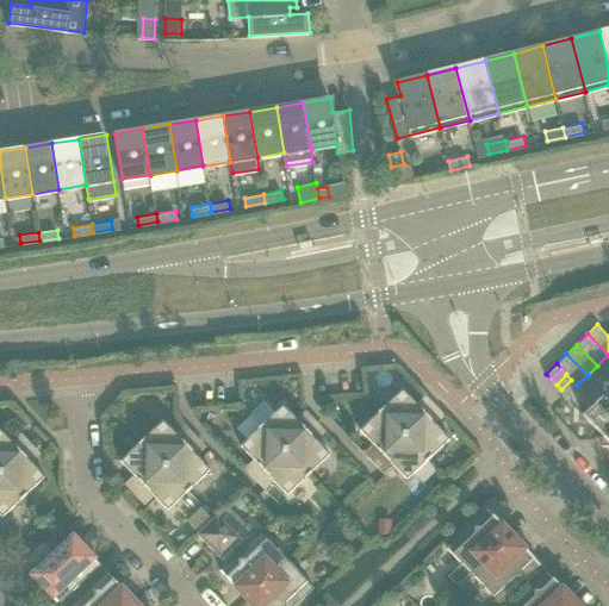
[(577,385),(571,380),(561,389),(566,395),(577,385)]
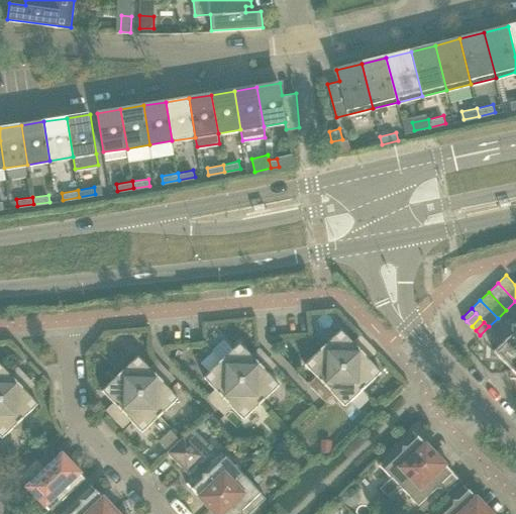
[(341,328),(323,345),(343,367),(369,341),(364,336),(355,344),(341,328)]
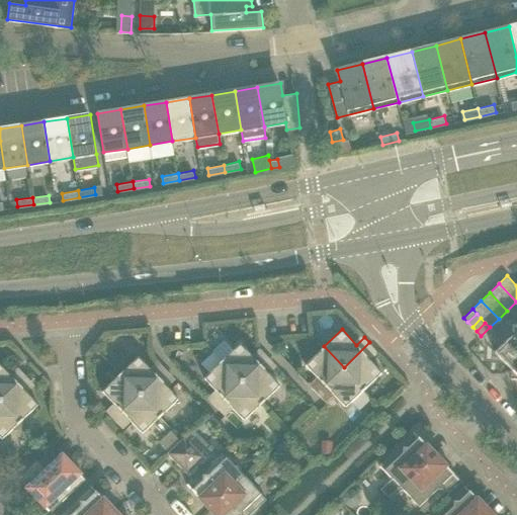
[(511,367),(511,377),(516,376),(516,329),(495,350),(511,367)]
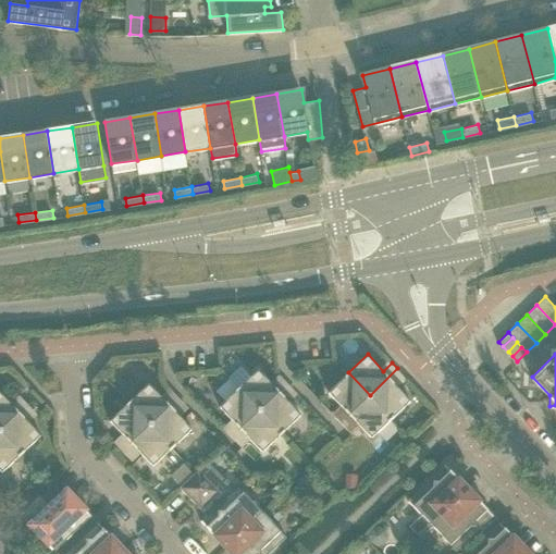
[(261,409),(288,382),(283,377),(274,384),(259,368),(239,386),(261,409)]
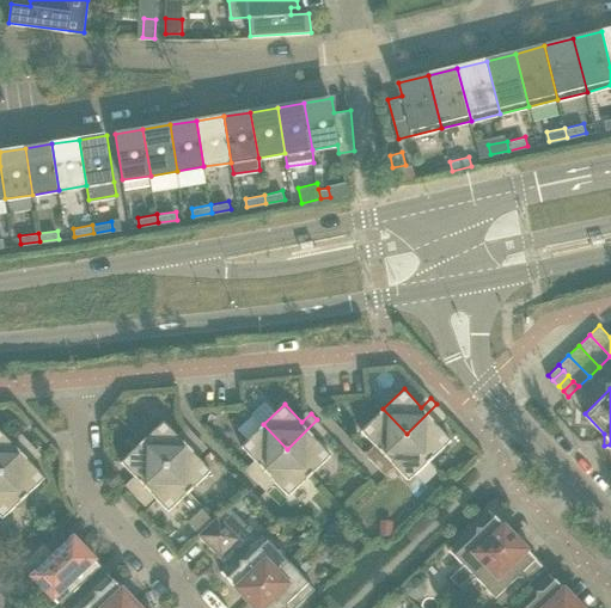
[(437,404),(407,434),(429,459),(451,438),(434,419),(444,411),(437,404)]
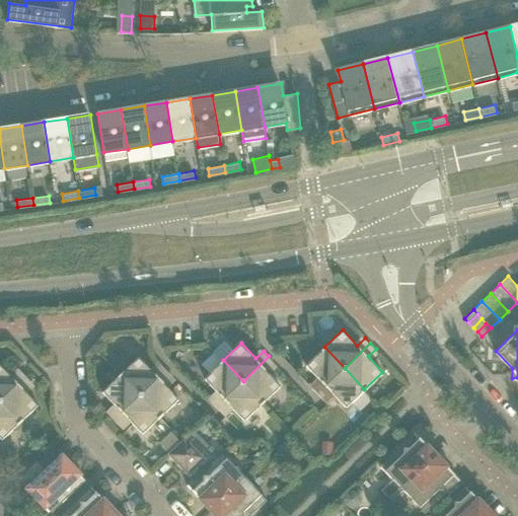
[(345,368),(324,347),(306,364),(321,380),(313,387),(318,392),(345,368)]
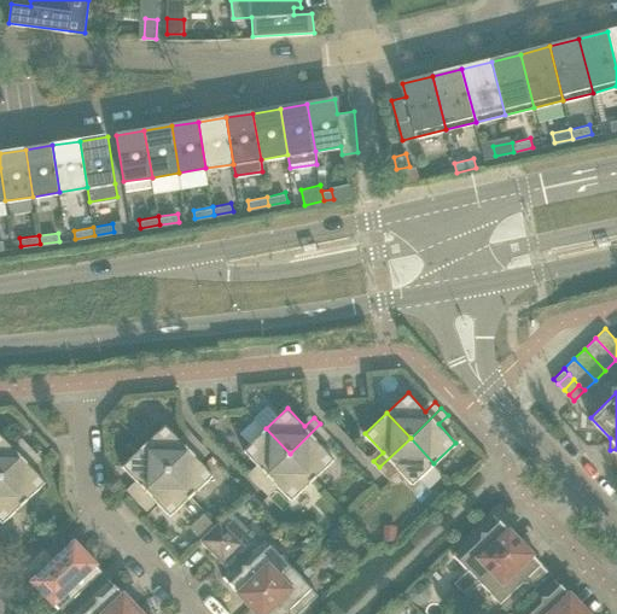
[(168,469),(199,439),(192,433),(184,442),(166,424),(144,444),(168,469)]
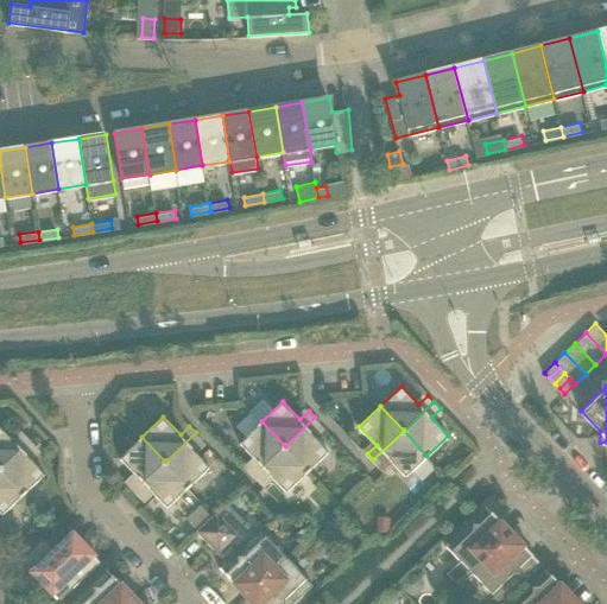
[(321,424),(315,417),(285,446),(308,471),(329,450),(311,432),(321,424)]
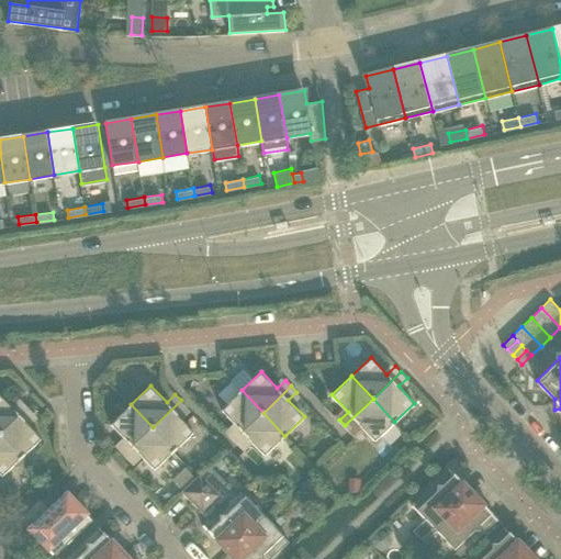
[(264,413),(242,390),(222,409),(237,426),(228,434),(235,440),(264,413)]
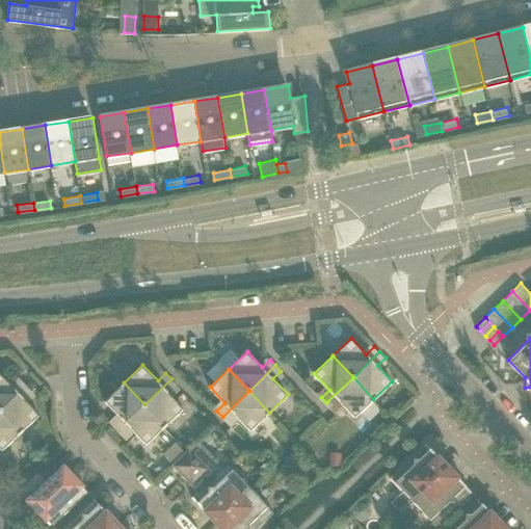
[(0,410),(0,411),(27,385),(22,379),(14,387),(0,372),(0,410)]
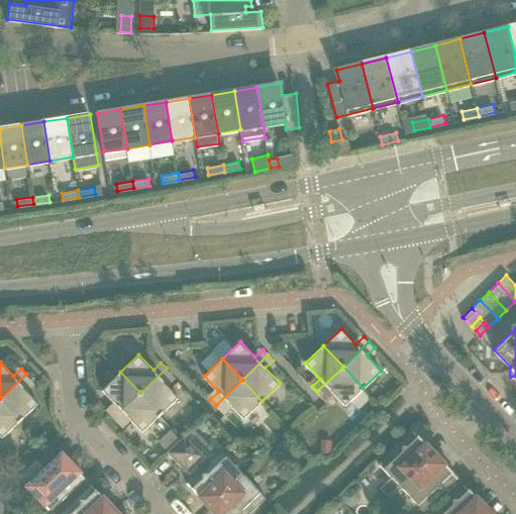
[(343,367),(317,391),(322,397),(330,389),(345,405),(363,388),(343,367)]
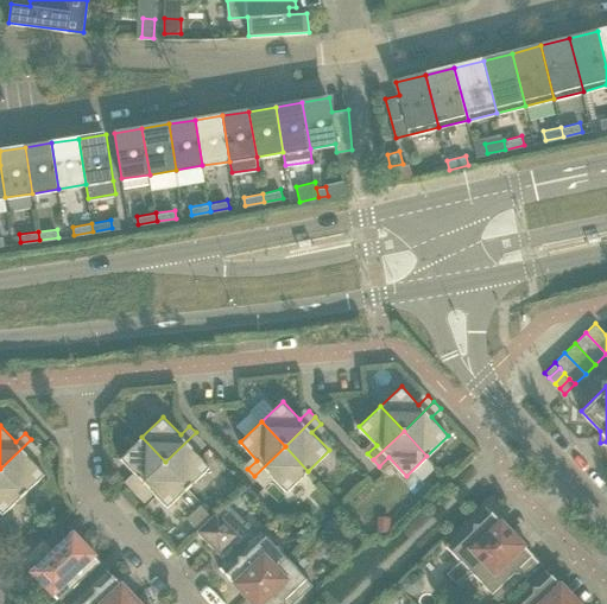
[(196,432),(165,462),(189,487),(210,465),(193,447),(202,439),(196,432)]
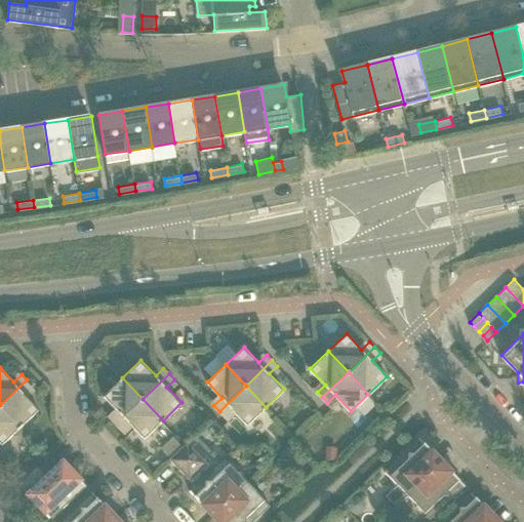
[(143,399),(122,377),(104,395),(119,410),(111,418),(116,424),(143,399)]
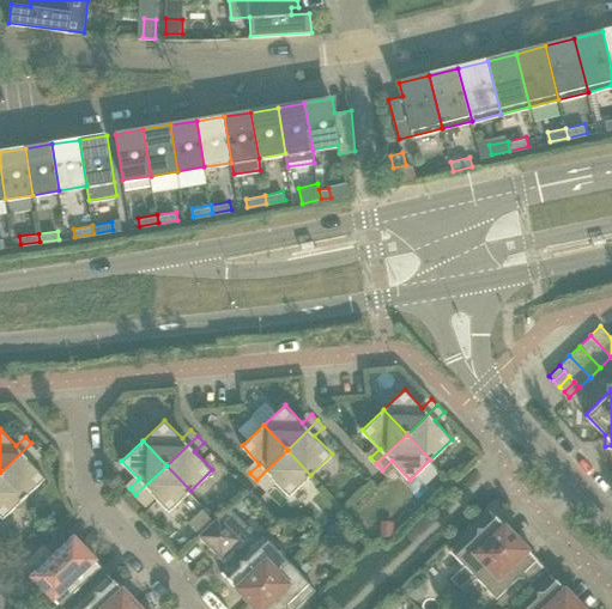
[(37,450),(31,443),(0,473),(24,497),(46,476),(28,458),(37,450)]
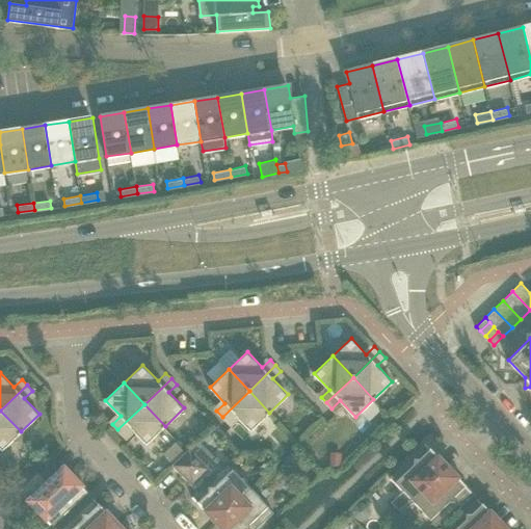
[(269,413),(249,391),(222,417),(228,422),(236,414),(250,430),(269,413)]
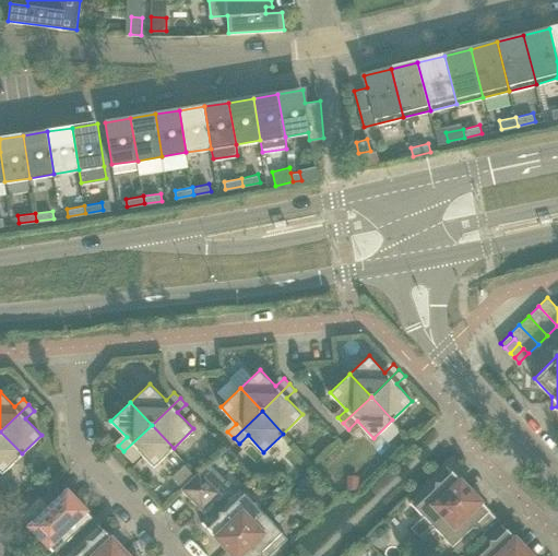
[(174,448),(152,425),(123,451),(129,458),(138,449),(154,466),(174,448)]
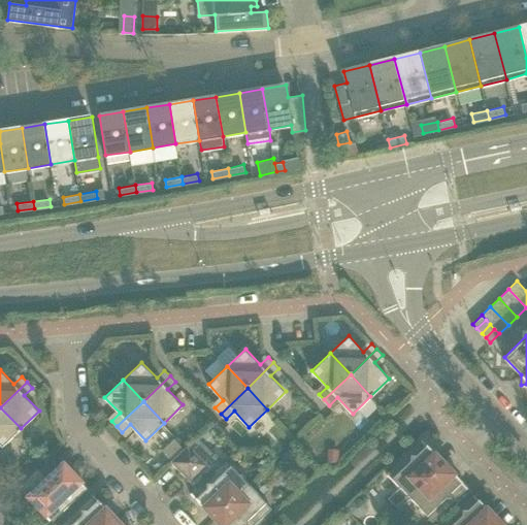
[(0,407),(0,406),(0,444),(2,447),(21,428),(0,407)]
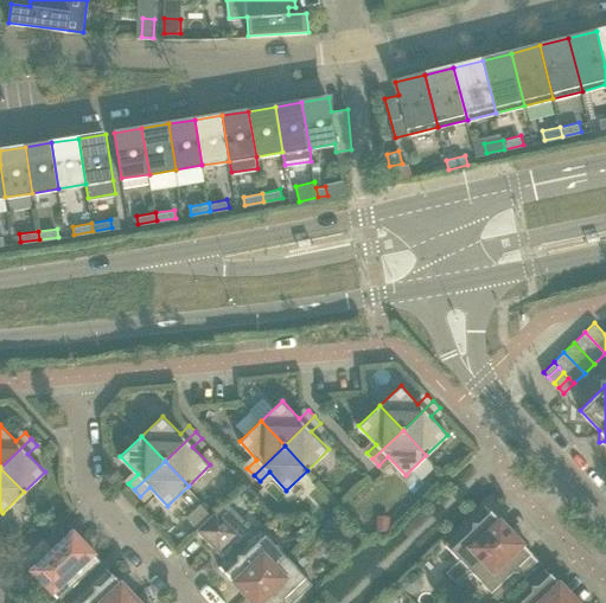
[(217,511),(197,530),(225,559),(219,566),(230,578),(233,576),(248,592),(286,556),(260,527),(256,531),(246,540),(235,530),(246,519),(228,500),(217,511)]
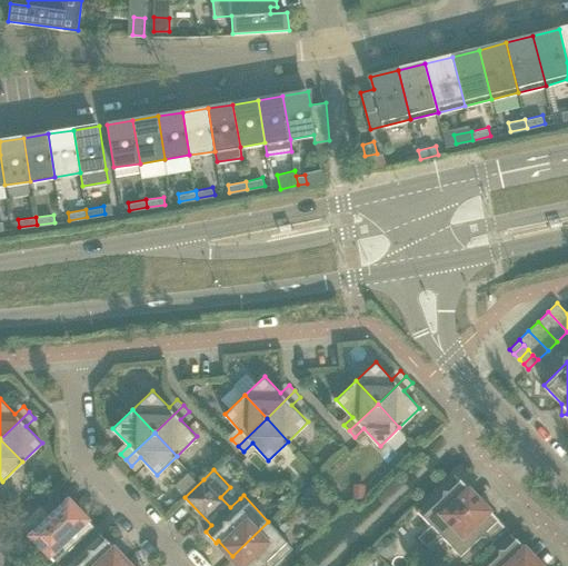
[(438,488),(417,509),(431,524),(419,535),(429,547),(430,547),(442,536),(441,535),(478,500),(464,486),(465,484),(455,473),(438,488)]
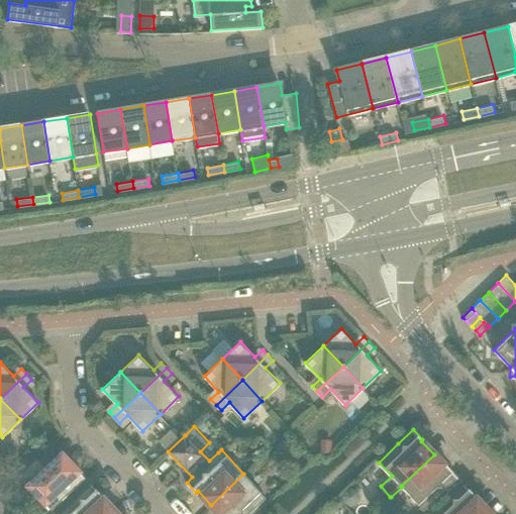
[(18,475),(28,485),(27,486),(45,504),(52,509),(85,478),(62,453),(46,468),(36,456),(18,475)]
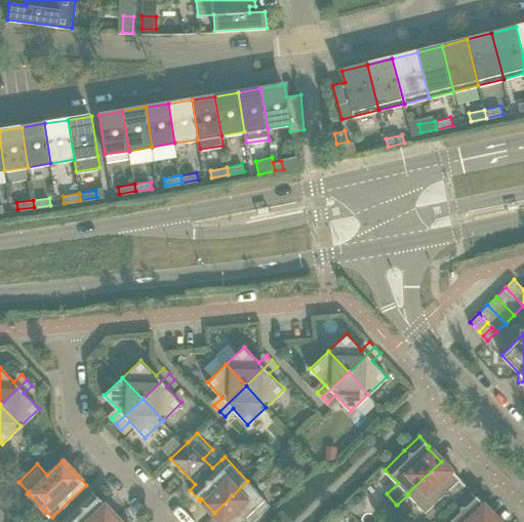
[(441,462),(407,493),(408,494),(430,517),(450,498),(465,484),(455,474),(453,476),(441,462)]
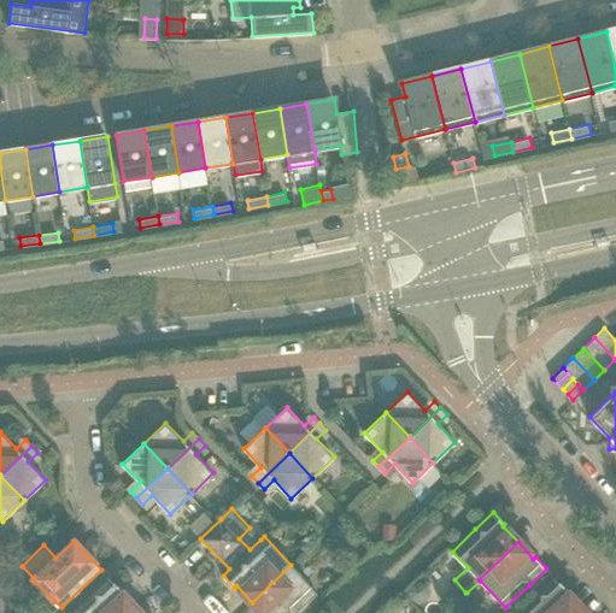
[(262,612),(295,612),(317,593),(291,565),(252,602),(262,612)]
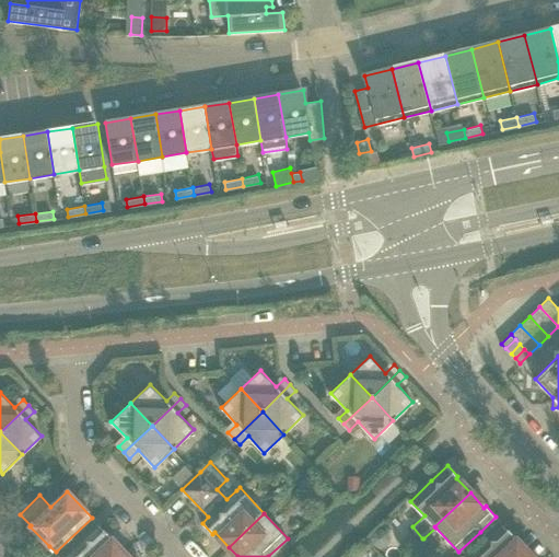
[(466,556),(517,556),(525,550),(511,536),(512,534),(502,523),(466,556)]
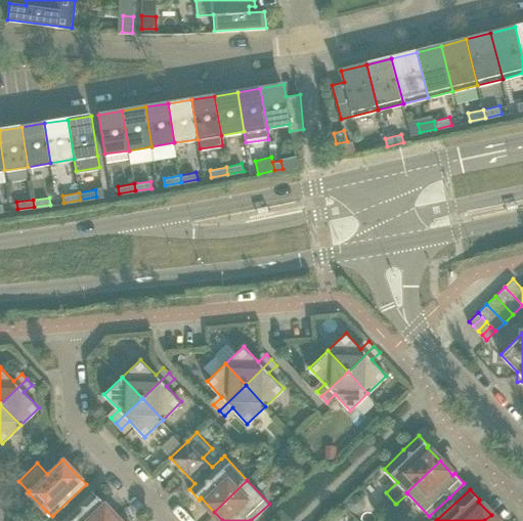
[(106,520),(113,515),(100,502),(101,500),(92,490),(58,520),(106,520)]
